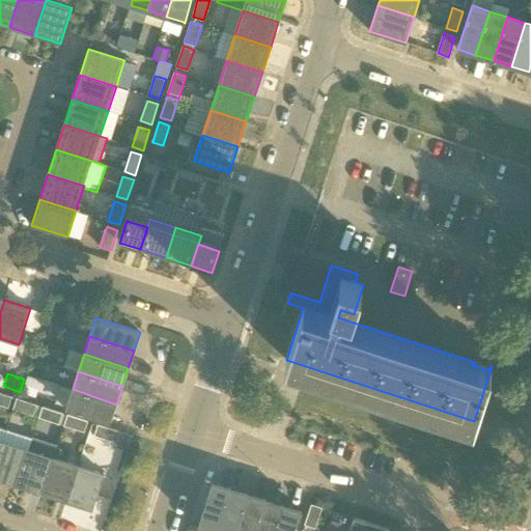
[(22,393),(35,397),(42,381),(27,375),(22,393)]
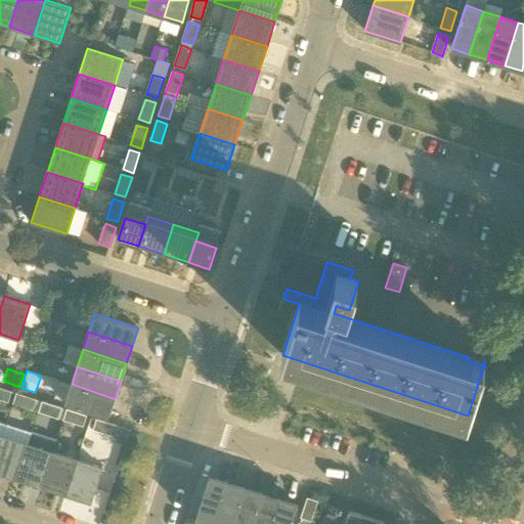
[(108,417),(115,399),(72,384),(67,401),(66,401),(66,402),(108,417)]
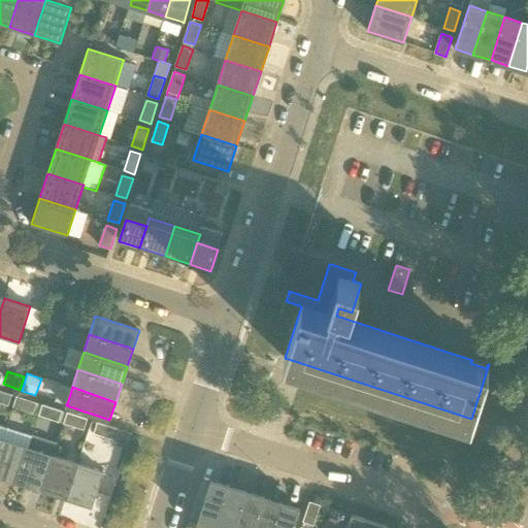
[(0,390),(0,402),(8,405),(11,394),(0,390)]
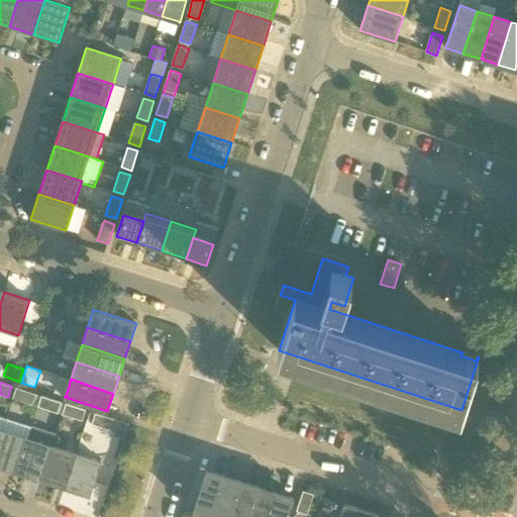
[(16,388),(12,398),(32,405),(35,394),(16,388)]
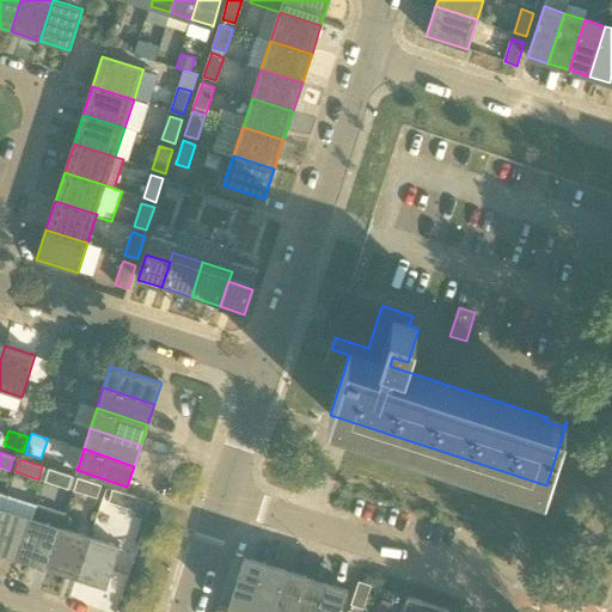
[(49,469),(46,481),(68,489),(72,476),(49,469)]
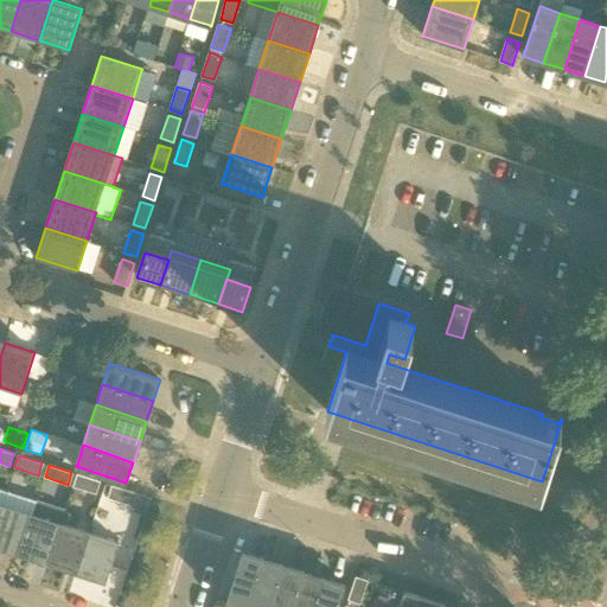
[(77,474),(74,486),(96,493),(101,481),(77,474)]
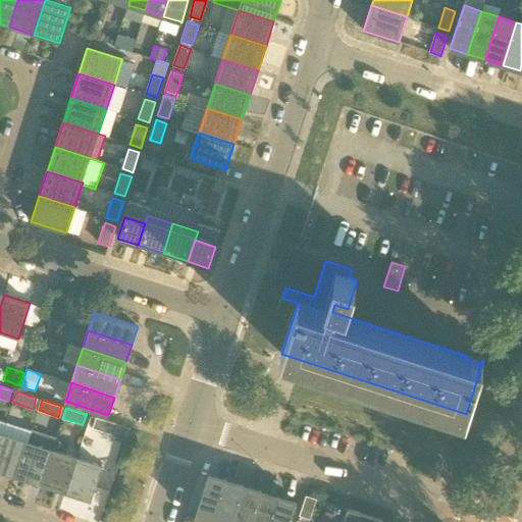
[(113,434),(116,424),(96,417),(93,428),(113,434)]
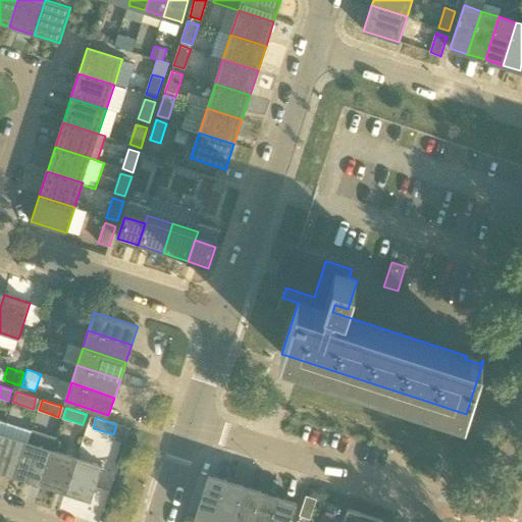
[(0,428),(17,433),(19,426),(0,420),(0,428)]
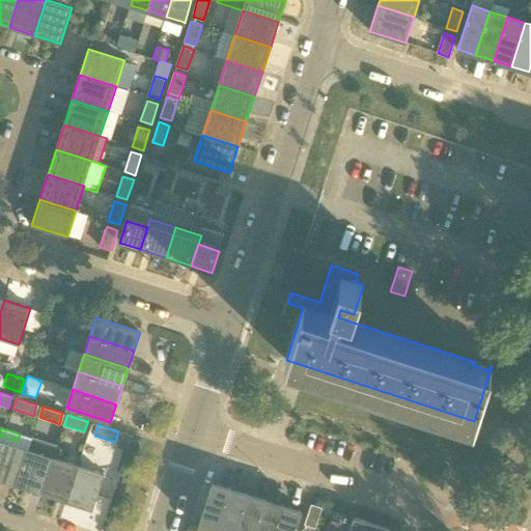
[(4,442),(0,453),(0,479),(18,485),(29,450),(4,442)]
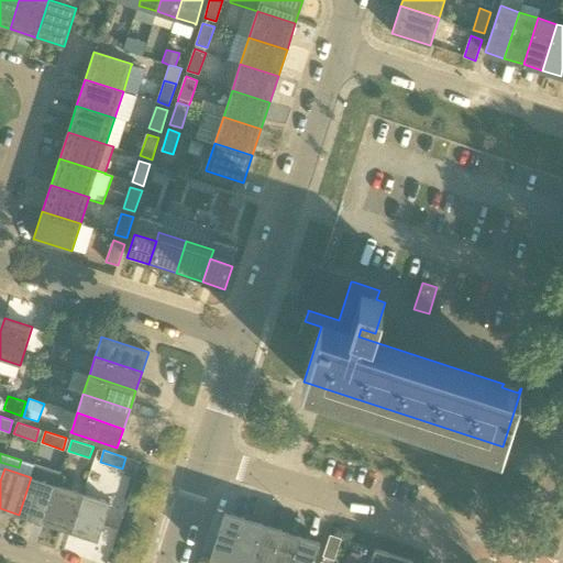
[(31,477),(19,515),(45,523),(57,486),(31,477)]
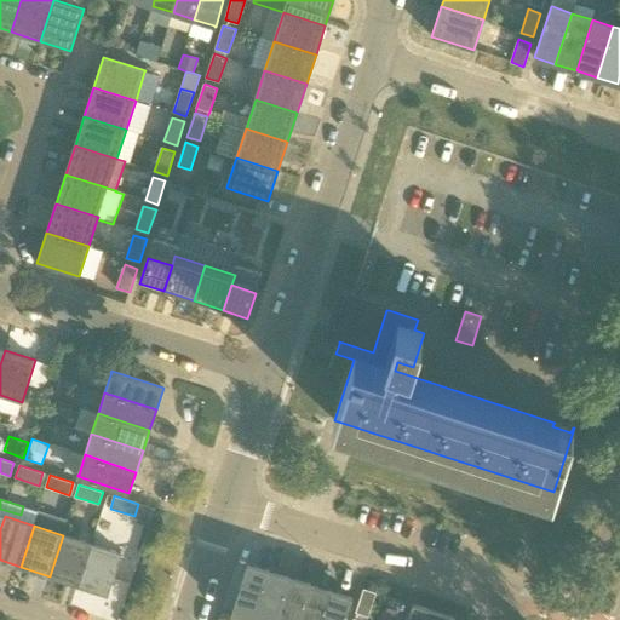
[(63,535),(50,577),(78,586),(91,544),(63,535)]
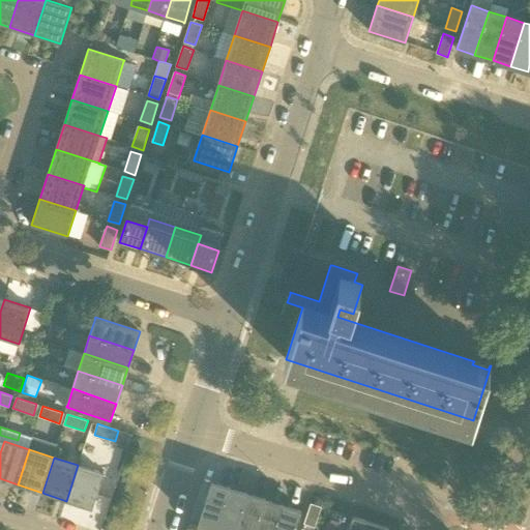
[(104,473),(78,465),(66,501),(92,509),(104,473)]
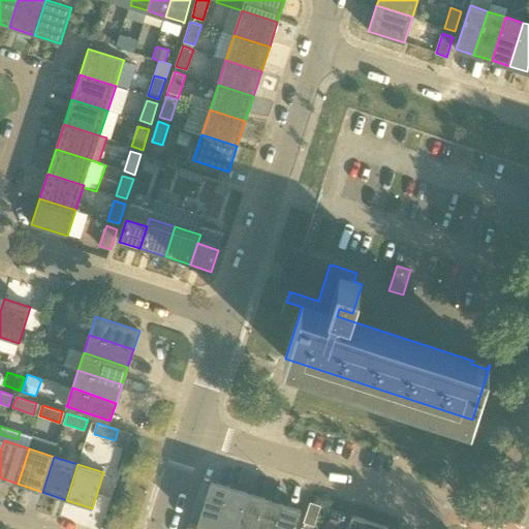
[(211,528),(216,528),(229,487),(212,481),(197,525),(198,526),(198,525),(211,528)]
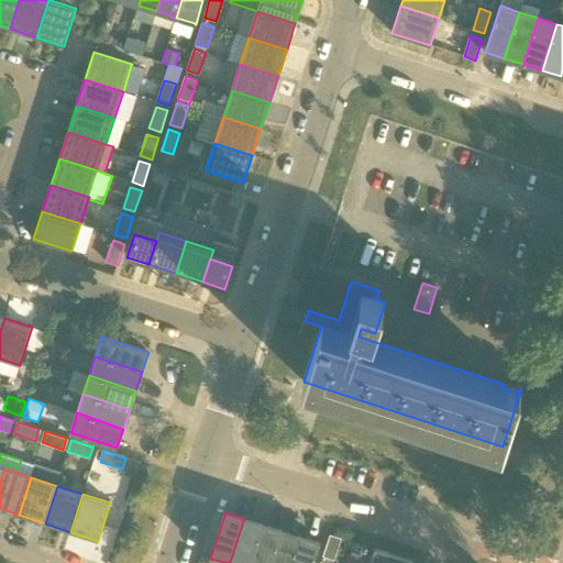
[(251,562),(264,525),(244,518),(230,562),(251,562)]
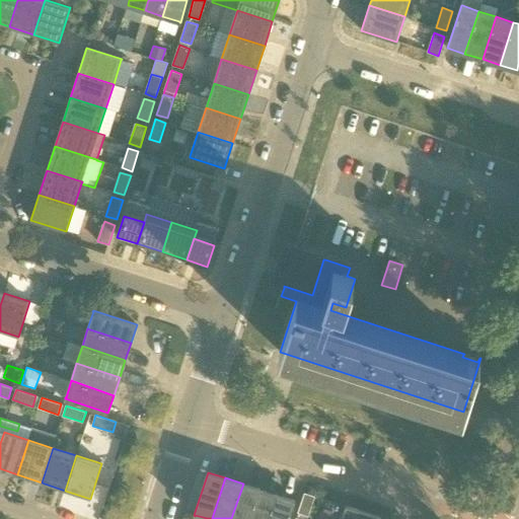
[(250,518),(261,489),(243,484),(231,518),(250,518)]
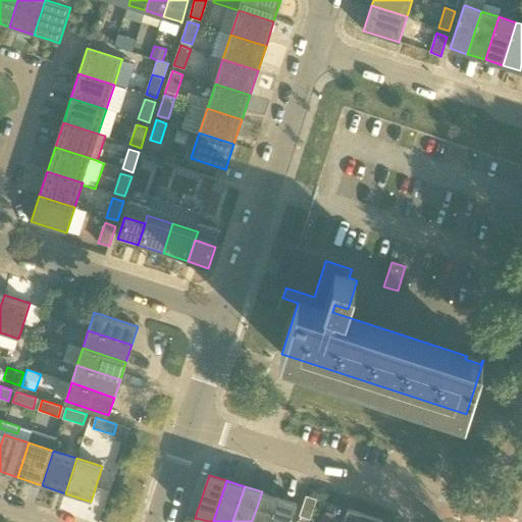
[(270,521),(279,498),(262,491),(252,521),(270,521)]
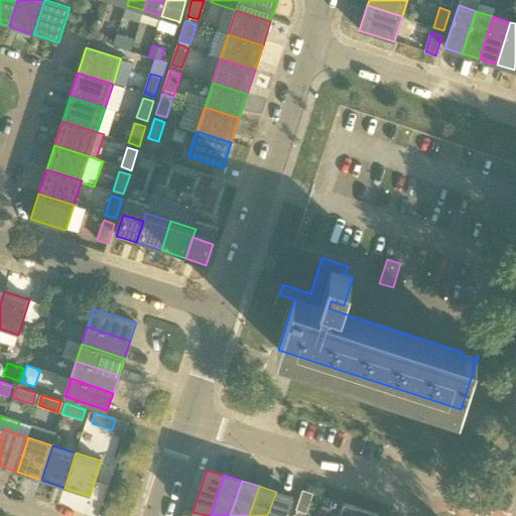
[(306,513),(312,494),(313,494),(302,490),(296,510),(306,513)]
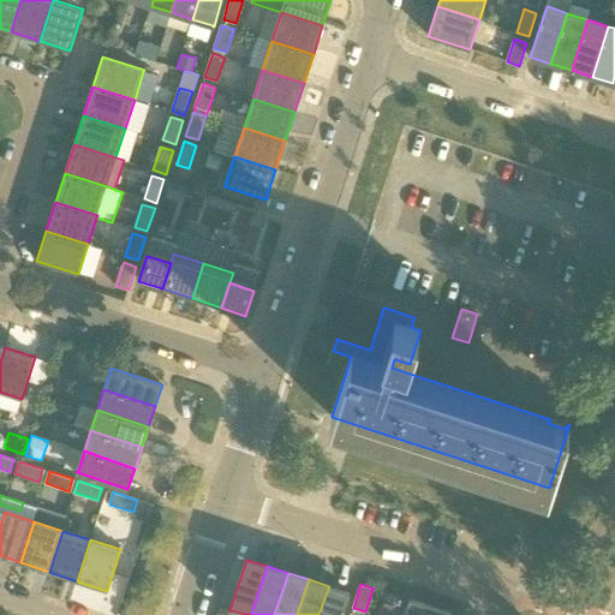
[(342,614),(350,592),(329,586),(318,614),(342,614)]
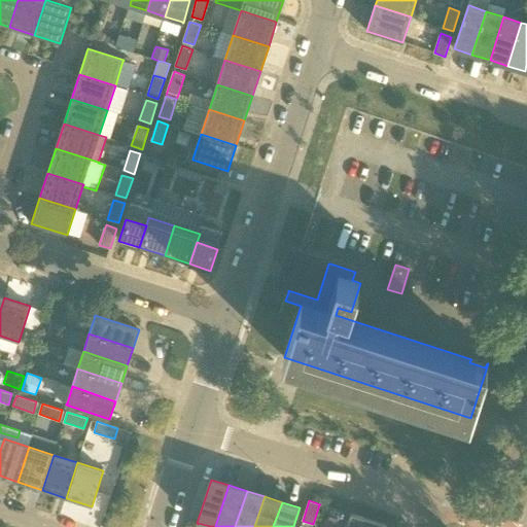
[(347,526),(386,526),(387,525),(352,514),(347,526)]
